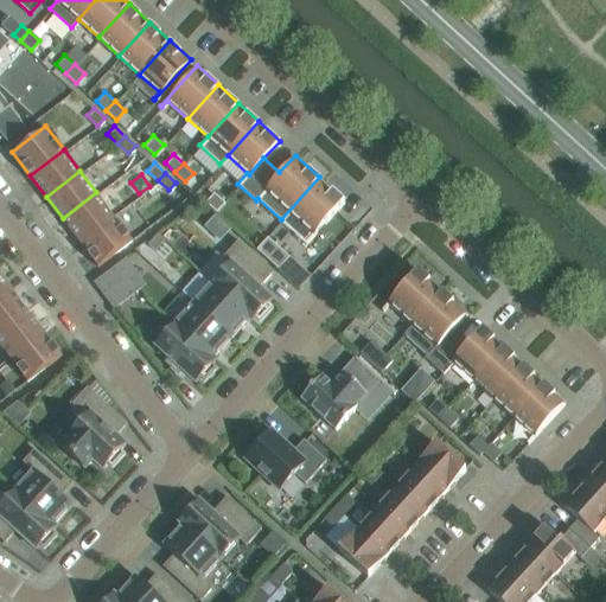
[(344,199),(319,177),(281,219),(305,242),(344,199)]
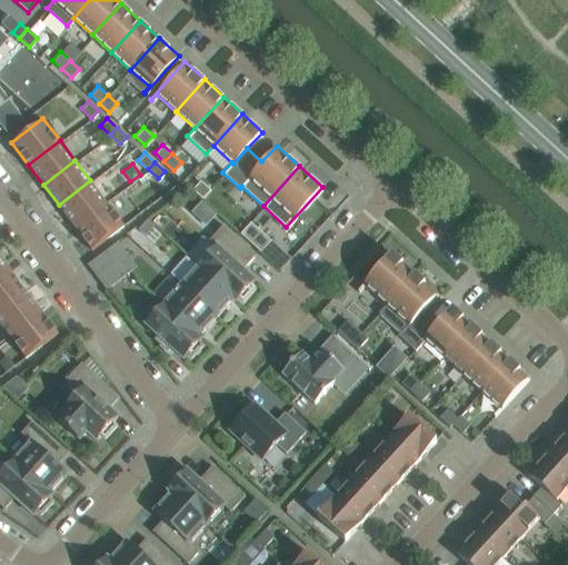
[(192,187),(202,197),(210,188),(200,179),(192,187)]
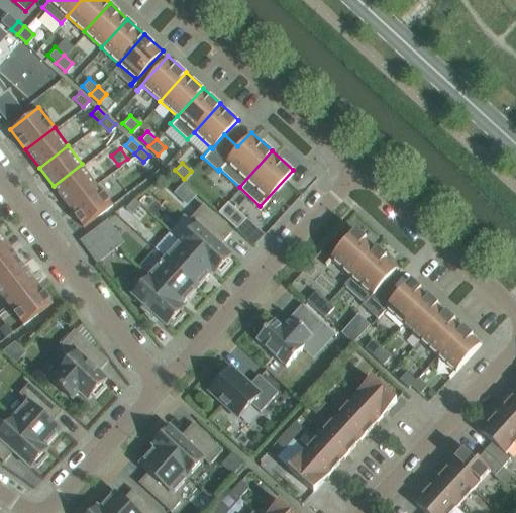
[(68,204),(96,182),(82,164),(54,186),(68,204)]
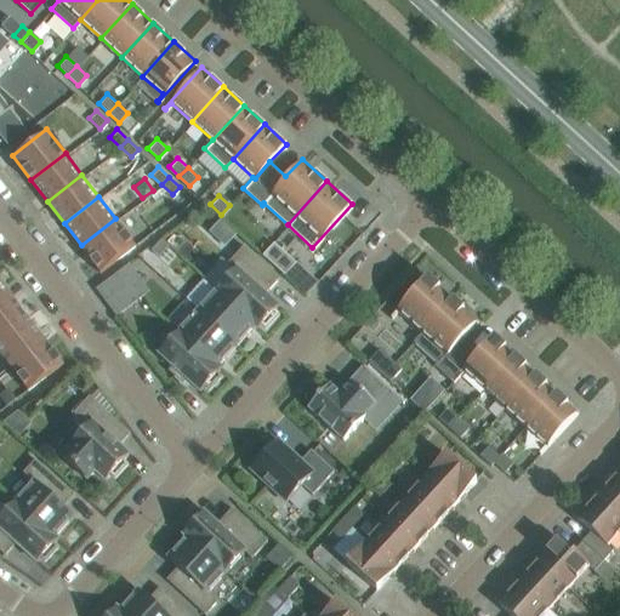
[(220,216),(209,228),(225,243),(235,231),(220,216)]
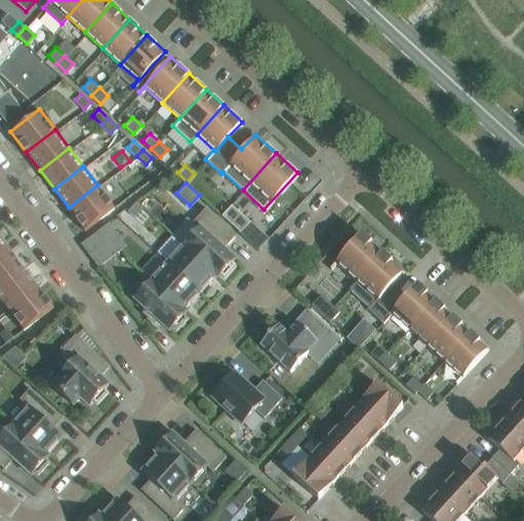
[(113,205),(97,185),(69,207),(84,228),(113,205)]
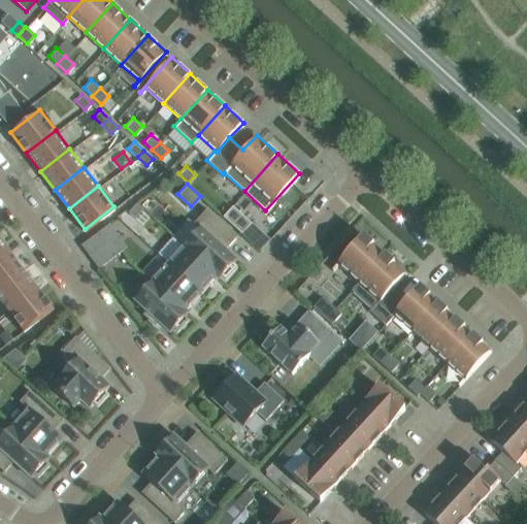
[(136,201),(128,210),(134,216),(142,206),(136,201)]
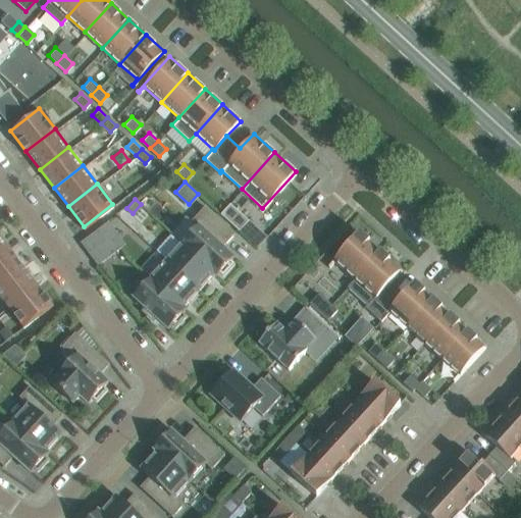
[(229,202),(220,212),(239,228),(248,218),(229,202)]
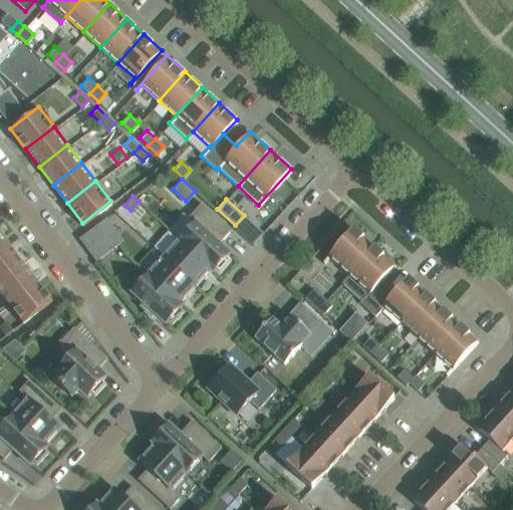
[(194,221),(179,237),(210,266),(210,267),(213,270),(216,266),(219,269),(230,257),(226,254),(229,251),(218,241),(231,228),(201,201),(188,215),(194,221)]
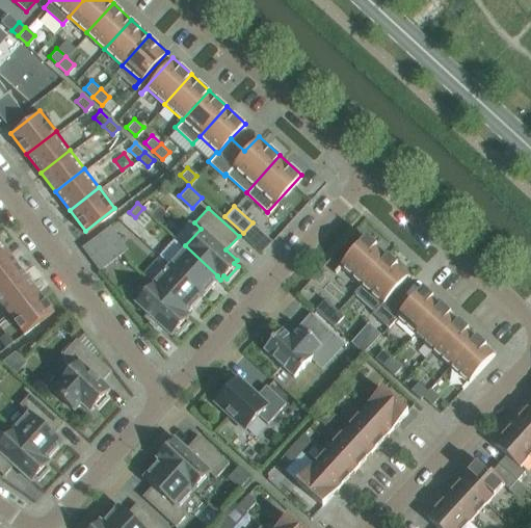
[(100,231),(108,243),(118,235),(109,223),(100,231)]
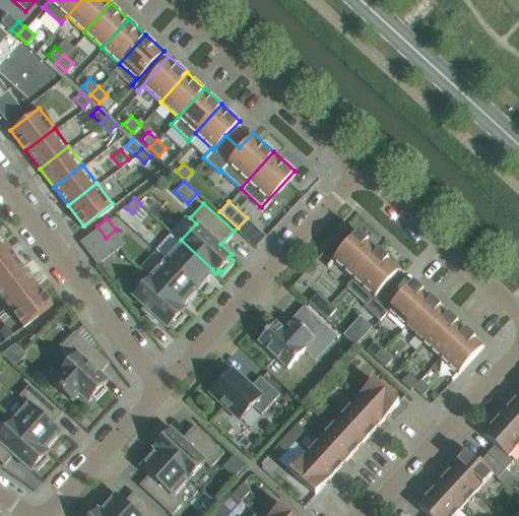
[(352,276),(379,248),(358,229),(331,258),(352,276)]
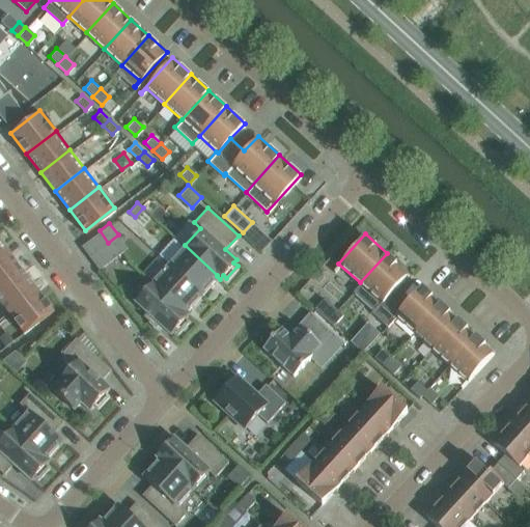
[(127,246),(118,234),(108,243),(117,254),(127,246)]
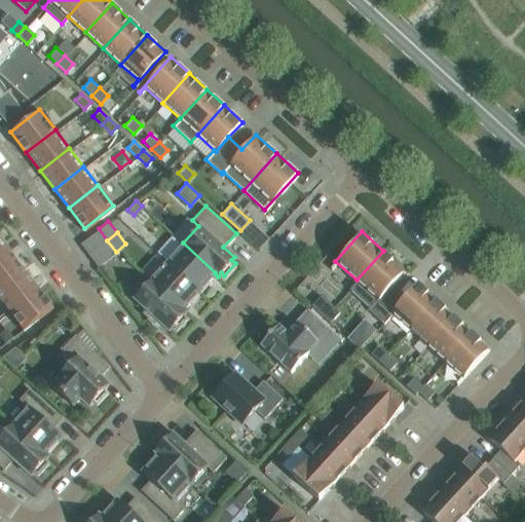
[(0,253),(8,248),(0,236),(0,253)]
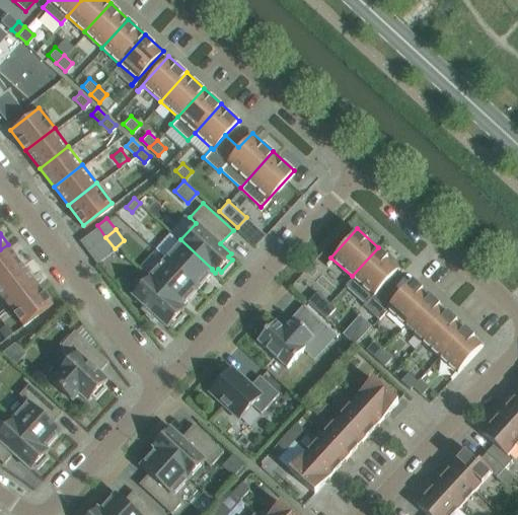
[(212,269),(180,239),(164,256),(197,286),(212,270),(212,269)]
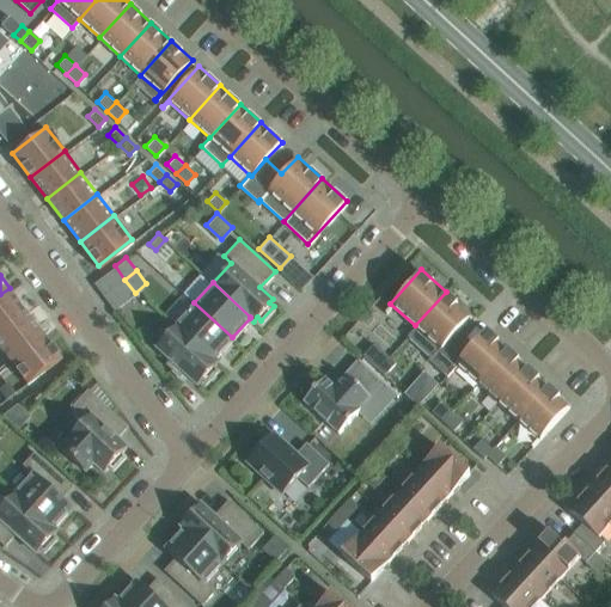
[(0,329),(26,310),(10,288),(0,294),(0,329)]
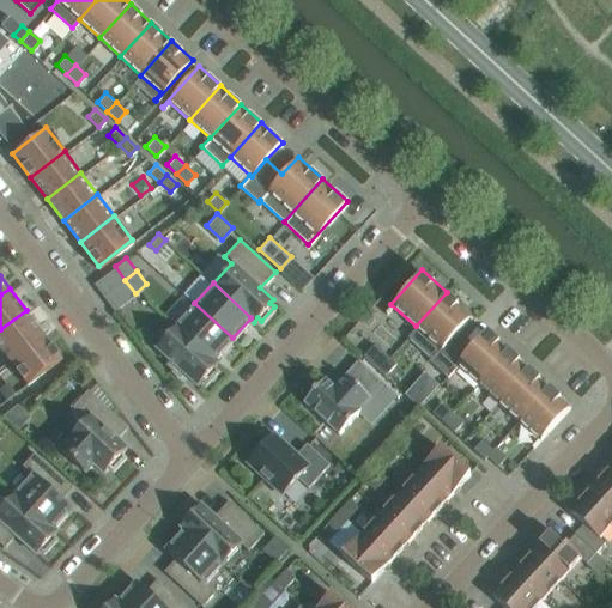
[(455,363),(471,346),(455,333),(471,315),(447,292),(416,326),(407,334),(430,356),(429,358),(447,375),(458,364),(455,363)]
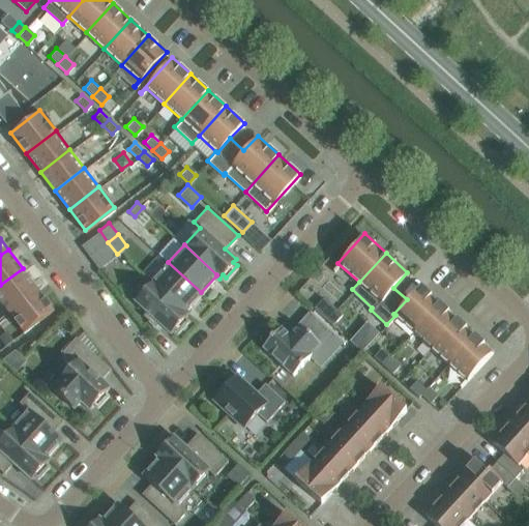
[(201,292),(168,262),(151,280),(184,310),(185,310),(201,292)]
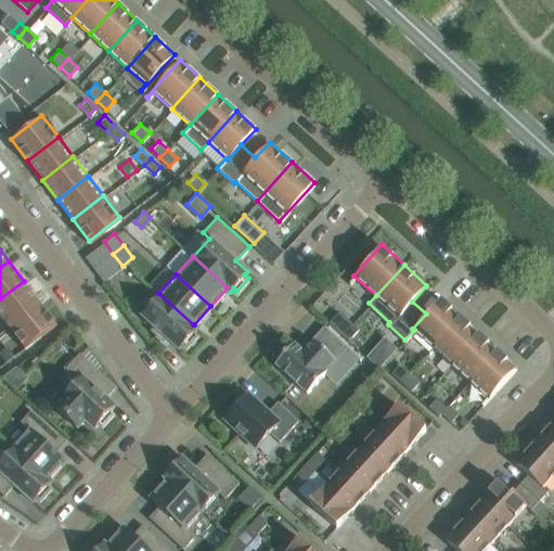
[(0,312),(8,324),(39,300),(24,281),(0,298),(0,312)]
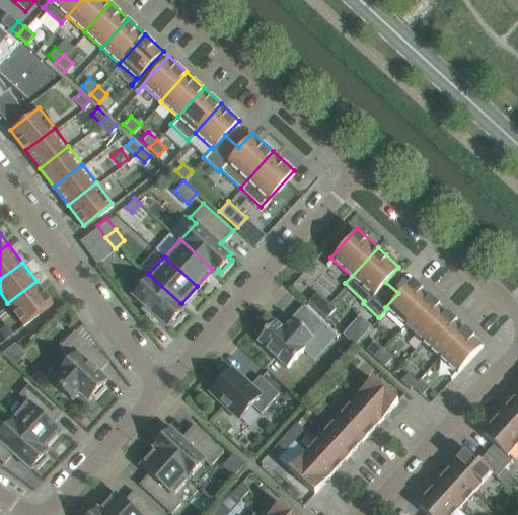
[(180,303),(148,274),(132,292),(144,303),(140,307),(152,318),(156,314),(167,324),(170,321),(173,324),(185,312),(180,309),(183,306),(181,303),(180,303)]
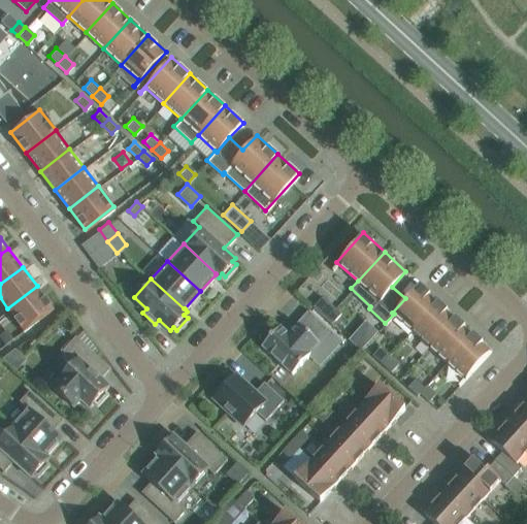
[(410,329),(437,300),(419,284),(405,298),(392,313),(394,314),(410,329)]
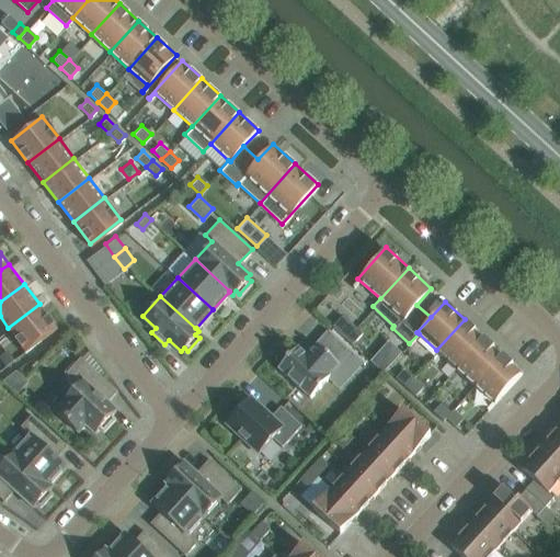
[(56,326),(40,304),(8,328),(24,350),(56,326)]
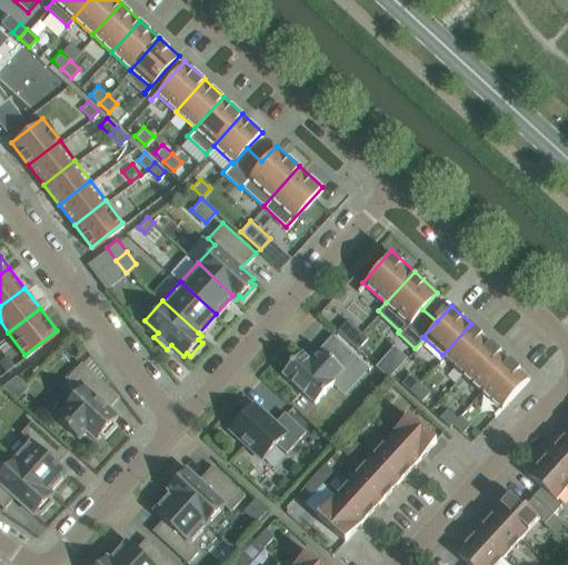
[(347,317),(337,329),(357,347),(367,336),(347,317)]
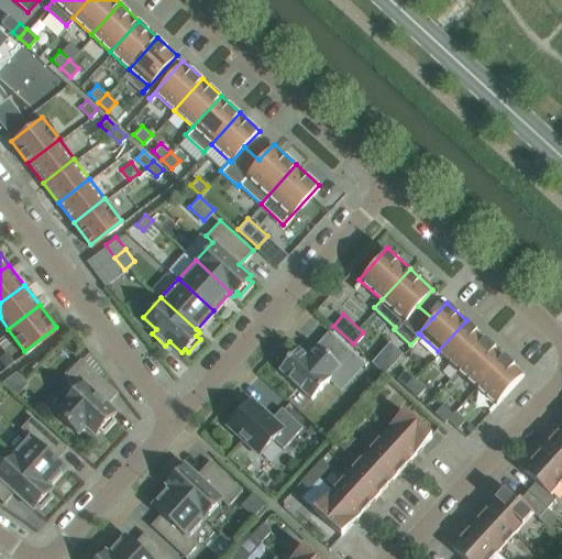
[(456,369),(485,337),(466,320),(438,351),(456,369)]
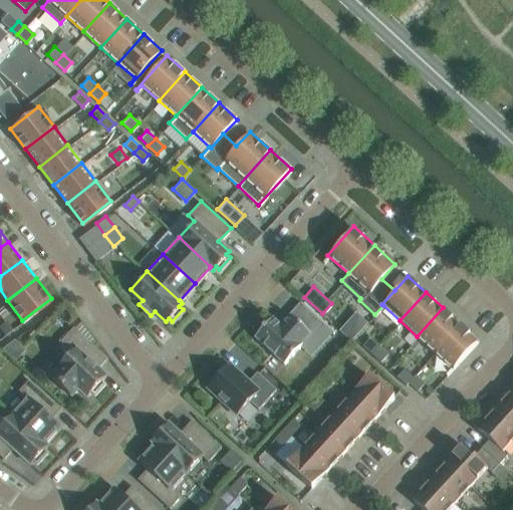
[(284,361),(321,321),(322,320),(301,300),(300,301),(301,302),(280,324),(271,316),(254,334),(284,361)]
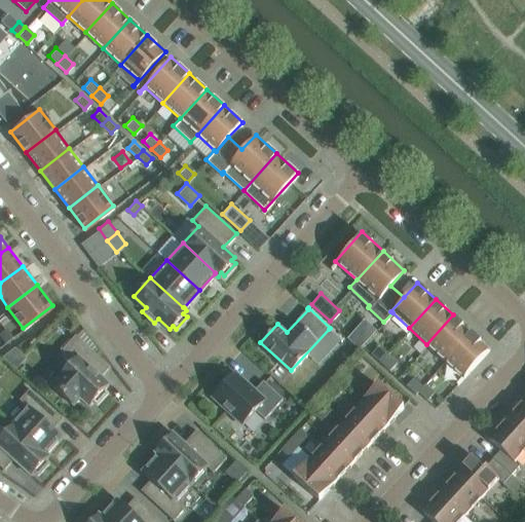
[(444,360),(471,331),(453,314),(426,344),(444,360)]
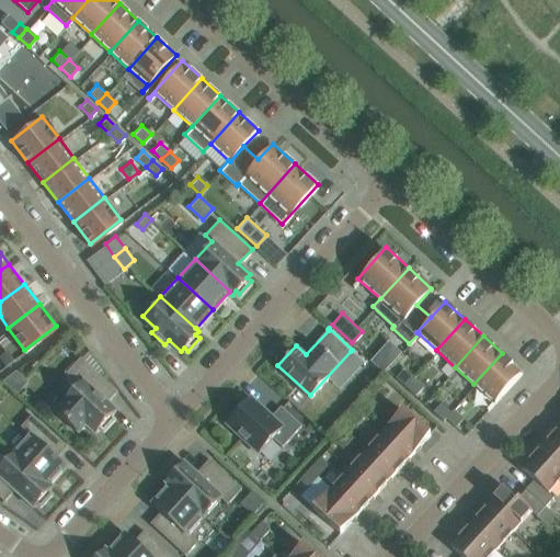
[(389,340),(370,360),(384,372),(402,352),(389,340)]
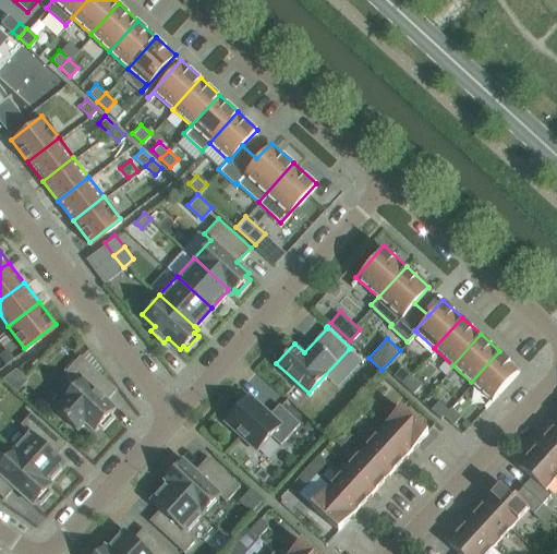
[(8,347),(0,352),(0,354),(5,362),(14,356),(8,347)]
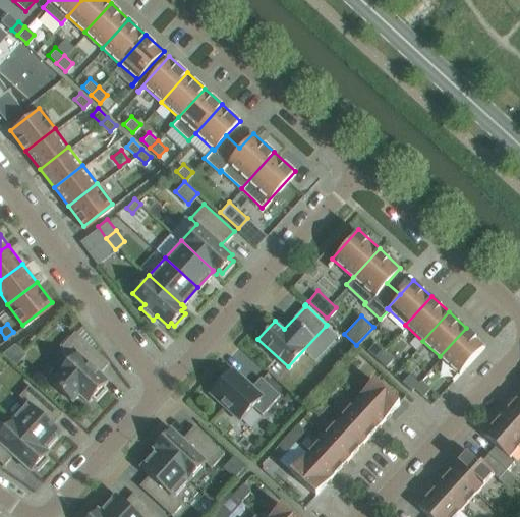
[(484,344),(466,328),(440,356),(458,374),(484,344)]
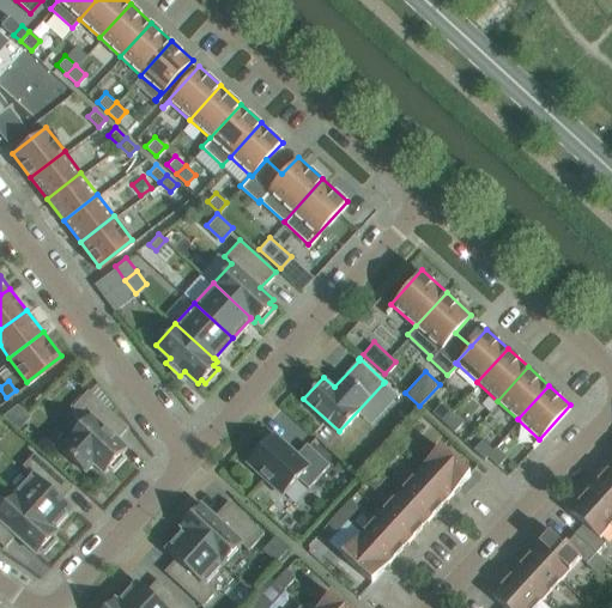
[(92,461),(103,470),(108,466),(113,469),(125,455),(121,451),(126,445),(116,437),(127,425),(88,388),(72,405),(78,420),(80,423),(67,438),(68,438),(60,448),(85,470),(92,461)]
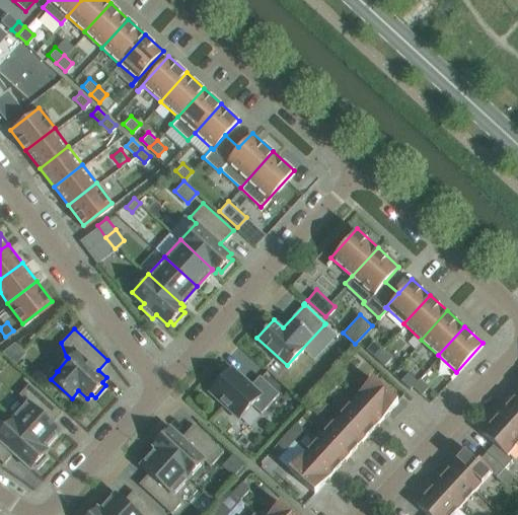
[(373,340),(366,348),(374,355),(382,348),(373,340)]
